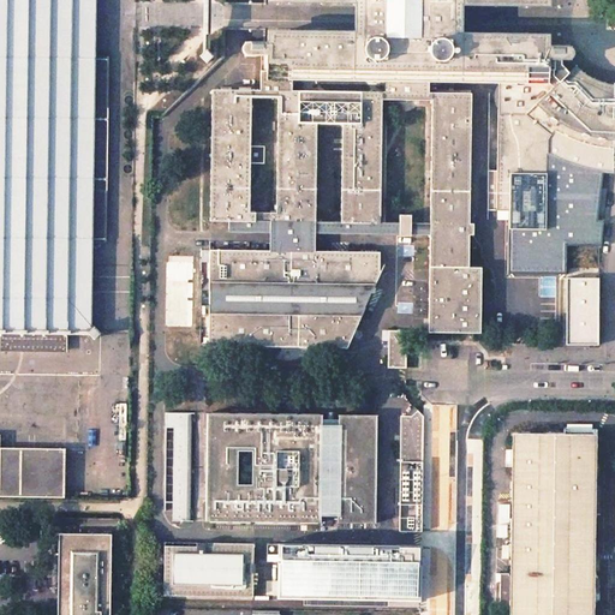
[(0,0),(0,336),(1,338),(0,350),(66,351),(66,336),(67,335),(67,334),(89,334),(94,339),(100,333),(94,327),(90,329),(91,239),(105,239),(107,59),(94,59),(95,0),(0,0)]
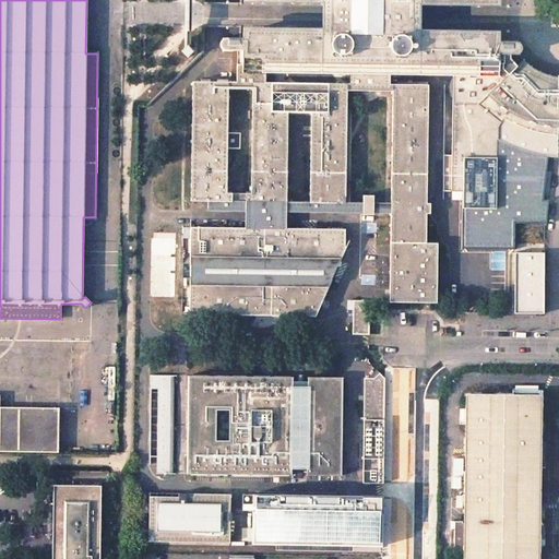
[(340,0),(341,18),(340,35),(343,35),(345,35),(346,36),(349,36),(349,40),(351,42),(352,44),(353,45),(353,46),(363,46),(363,40),(367,40),(370,37),(373,40),(378,40),(378,47),(387,47),(387,45),(388,44),(389,42),(390,42),(390,37),(392,37),(393,36),(395,36),(397,35),(400,35),(400,19),(400,1),(397,0),(396,0),(340,0)]
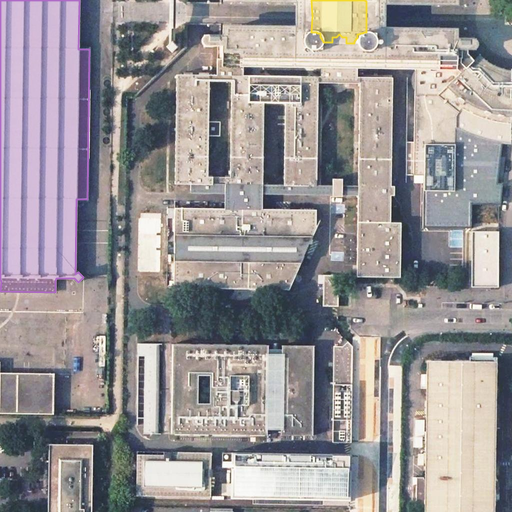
[(356,57),(380,58),(381,42),(376,42),(376,41),(376,40),(375,39),(375,38),(375,35),(372,35),(371,34),(370,33),(368,32),(366,32),(364,32),(362,33),(360,33),(359,34),(357,34),(357,38),(356,38),(355,40),(354,41),(354,43),(346,43),(346,37),(342,37),(339,34),(336,37),(332,37),(332,42),(323,42),(323,41),(322,40),(321,38),(320,37),(320,33),(317,33),(316,32),(314,32),(311,32),(308,32),(306,33),(303,33),(303,36),(303,37),(302,38),(301,39),(301,41),(296,41),(296,38),(285,38),(285,33),(282,31),(278,29),(271,27),(265,27),(259,28),(253,30),(248,32),(248,36),(228,36),(228,40),(223,40),(223,36),(205,36),(204,36),(202,37),(201,38),(201,40),(201,42),(201,44),(202,46),(205,47),(222,47),(222,60),(217,60),(217,75),(217,83),(230,83),(230,76),(242,76),(242,62),(240,62),(240,60),(320,60),(320,77),(318,77),(318,85),(324,85),(357,85),(357,77),(356,77),(356,57)]
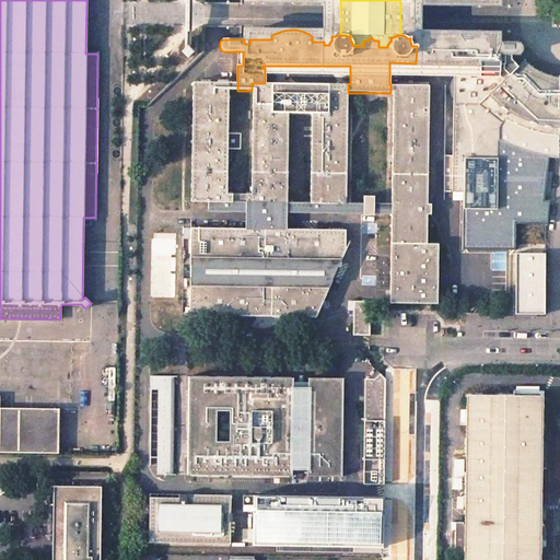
[(417,46),(416,63),(422,63),(422,66),(434,66),(434,62),(453,63),(452,77),(450,81),(447,85),(447,90),(448,95),(452,100),(452,155),(443,155),(443,175),(451,175),(451,212),(468,212),(469,228),(470,230),(471,231),(475,231),(477,230),(477,228),(478,213),(496,213),(496,175),(516,175),(528,176),(528,178),(544,178),(544,156),(552,158),(556,128),(559,127),(559,88),(539,84),(524,76),(521,77),(508,65),(508,55),(520,55),(520,54),(521,53),(522,49),(523,49),(523,47),(522,47),(522,46),(521,45),(520,44),(520,41),(497,41),(497,44),(491,44),(491,41),(468,41),(468,42),(417,42),(417,46)]
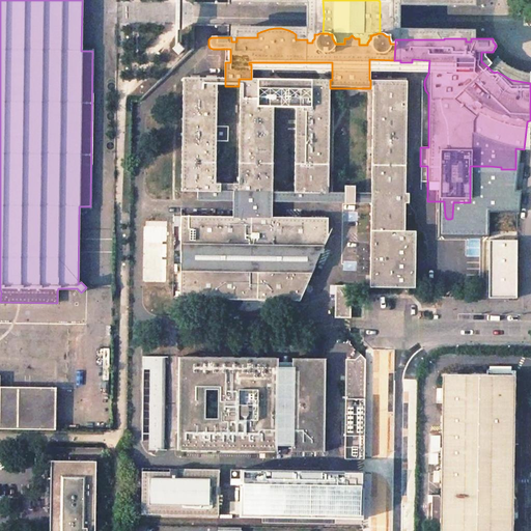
[(218,86),(225,86),(225,78),(184,78),(182,192),(221,192),(221,185),(216,184),(217,139),(225,139),(225,131),(217,131),(218,86)]
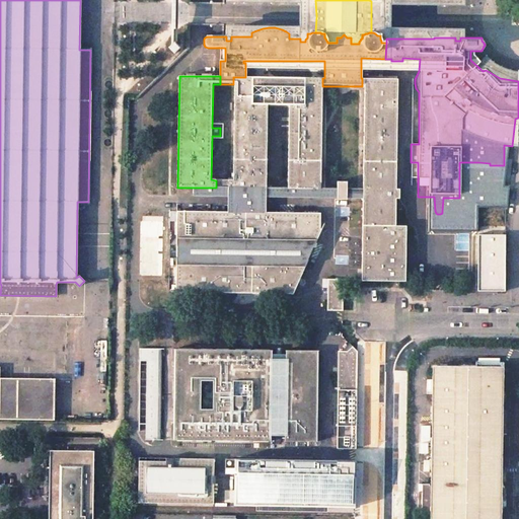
[(233,77),(233,84),(233,128),(238,128),(238,132),(232,133),(232,180),(219,180),(216,180),(216,188),(228,188),(228,204),(228,212),(266,213),(266,204),(267,105),(289,105),(289,100),(267,99),(251,99),(251,77),(245,77),(233,77)]
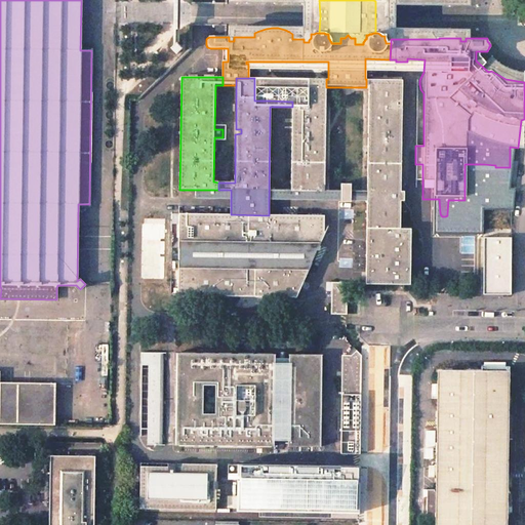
[(325,132),(326,87),(326,79),(307,79),(307,102),(292,102),(292,107),(290,191),(325,191),(325,138),(320,138),(320,132),(325,132)]
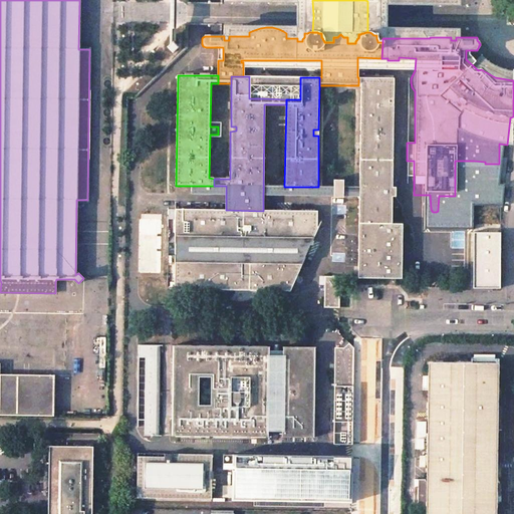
[(358,77),(358,85),(358,130),(363,130),(363,137),(358,137),(356,278),(401,278),(401,225),(392,224),(392,198),(396,198),(396,189),(392,189),(393,78),(358,77)]
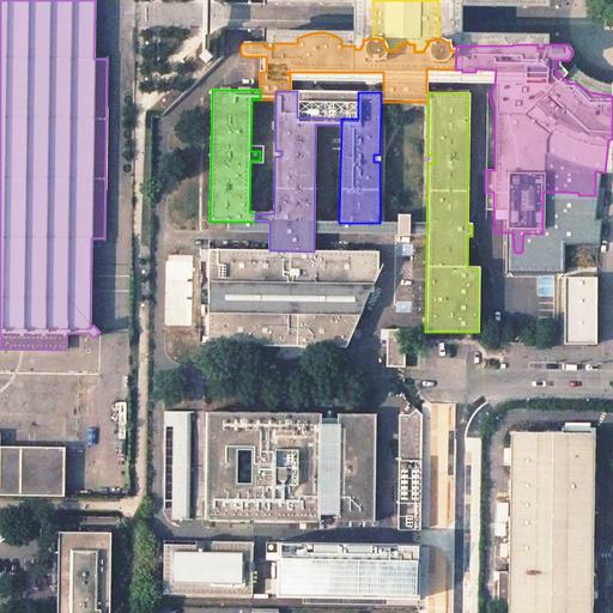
[(380,253),(314,252),(269,250),(211,250),(210,345),(347,347),(382,271),(380,271),(380,253)]
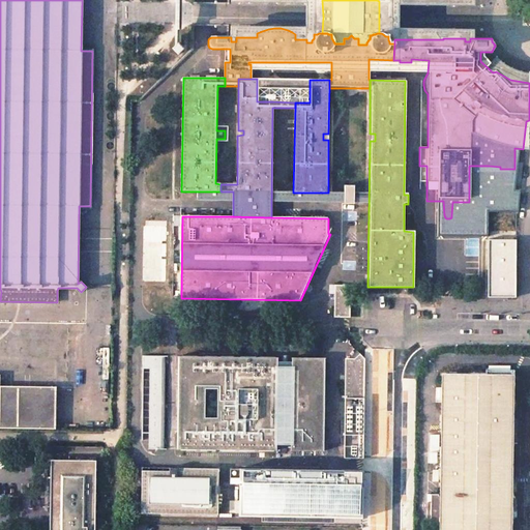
[(167,227),(144,226),(143,282),(167,282),(167,227)]
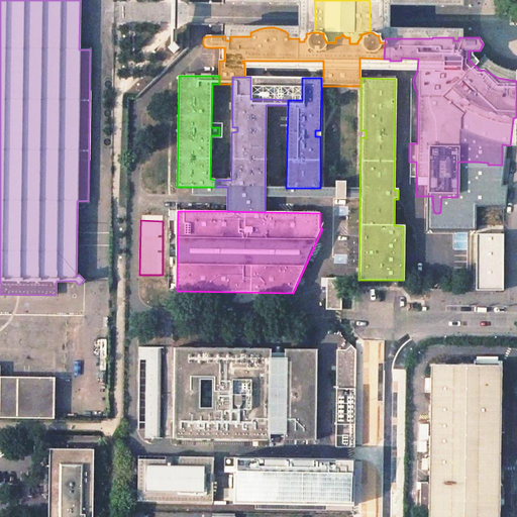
[(503,235),(478,235),(478,289),(502,289),(503,235)]
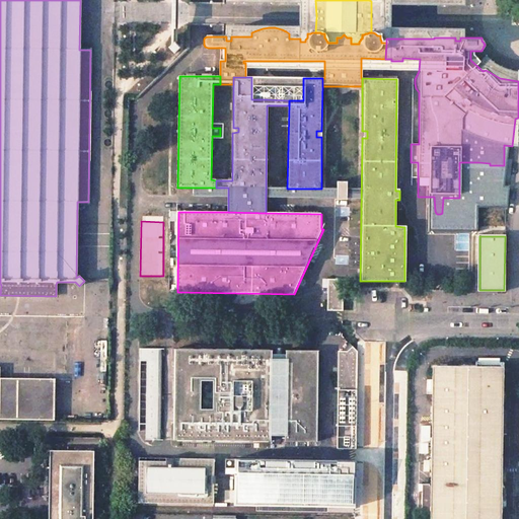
[(343,294),(357,281),(327,280),(327,296),(330,296),(330,308),(343,308),(343,294)]
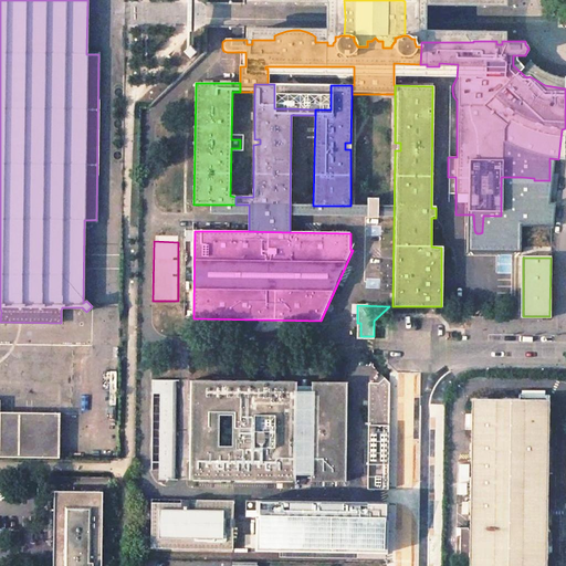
[(368,385),(367,426),(389,426),(389,383),(385,378),(378,385),(368,385)]
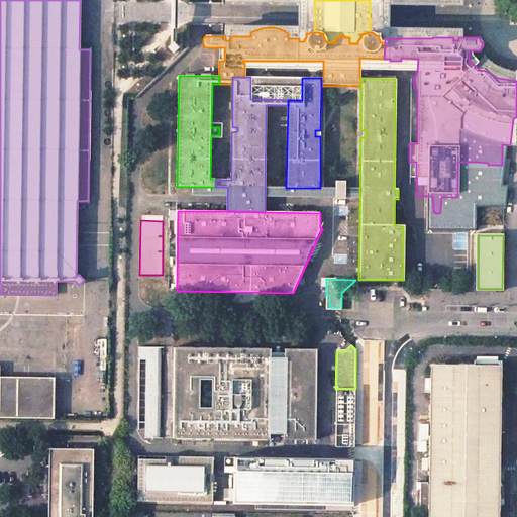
[(161,348),(141,348),(141,362),(147,362),(147,438),(160,438),(161,348)]
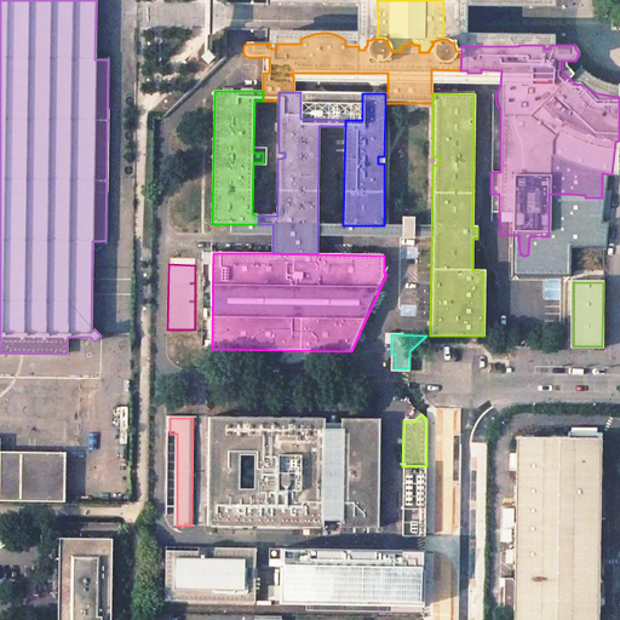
[(375,428),(210,424),(208,521),(374,523),(375,428)]
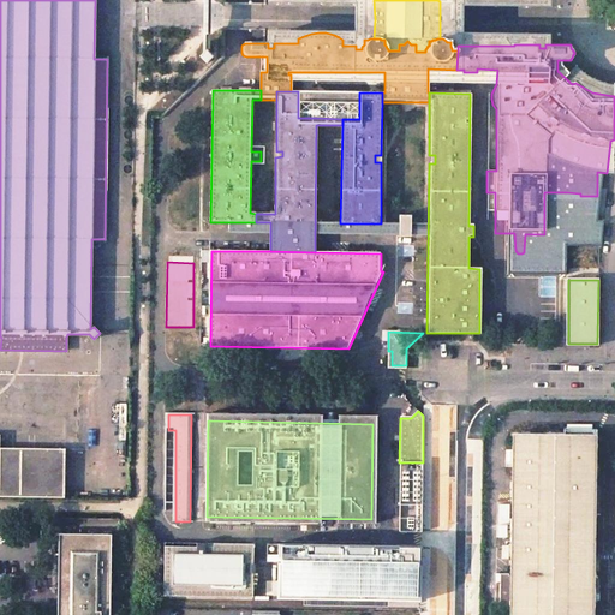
[(592,614),(595,435),(513,434),(512,575),(508,574),(509,572),(499,572),(499,608),(508,608),(508,605),(511,605),(509,614),(592,614)]
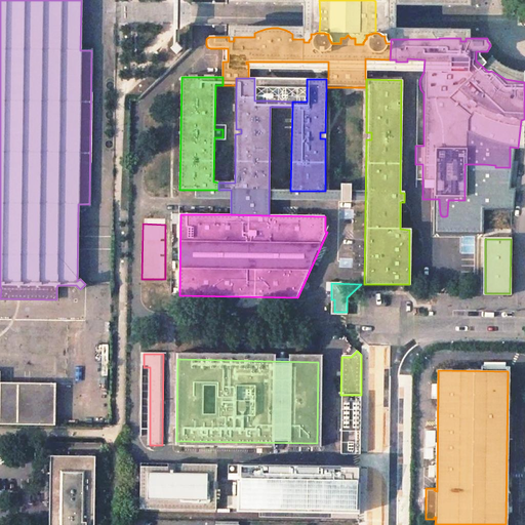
[(0,422),(54,423),(54,381),(0,380),(0,422)]
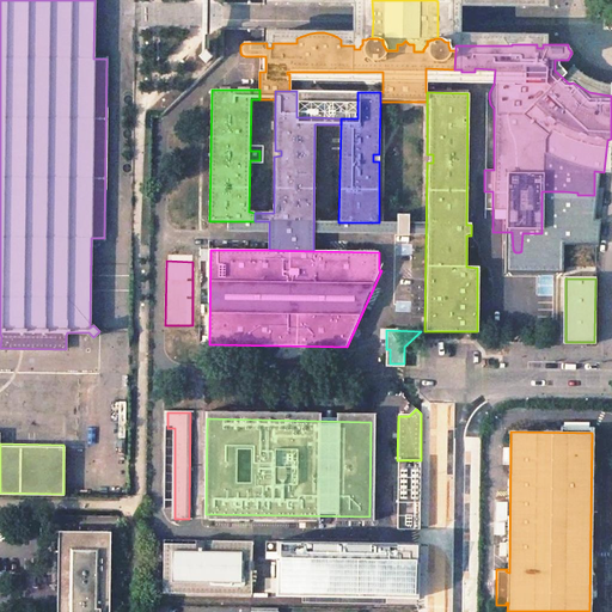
[(397,460),(395,461),(393,530),(420,530),(421,460),(397,460)]
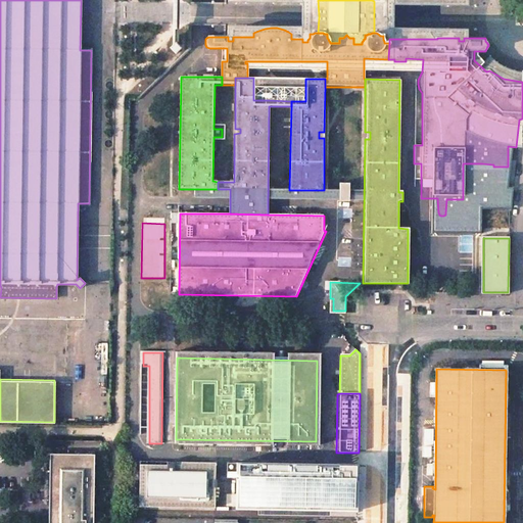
[(101,401),(86,401),(87,418),(102,417),(101,401)]
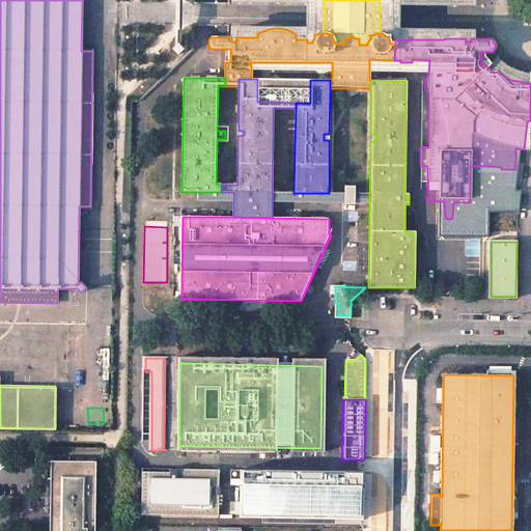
[(94,530),(96,462),(50,460),(49,530),(94,530)]
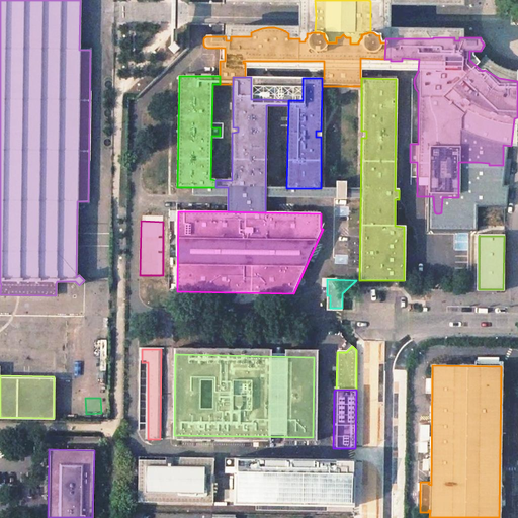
[(163,460),(137,459),(136,502),(211,503),(211,457),(177,457),(177,460),(171,459),(171,457),(163,457),(163,460)]
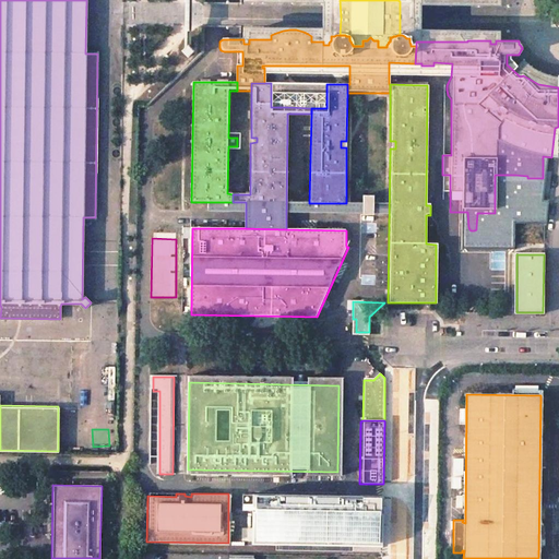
[(373,498),(245,497),(244,550),(373,550),(373,498)]
